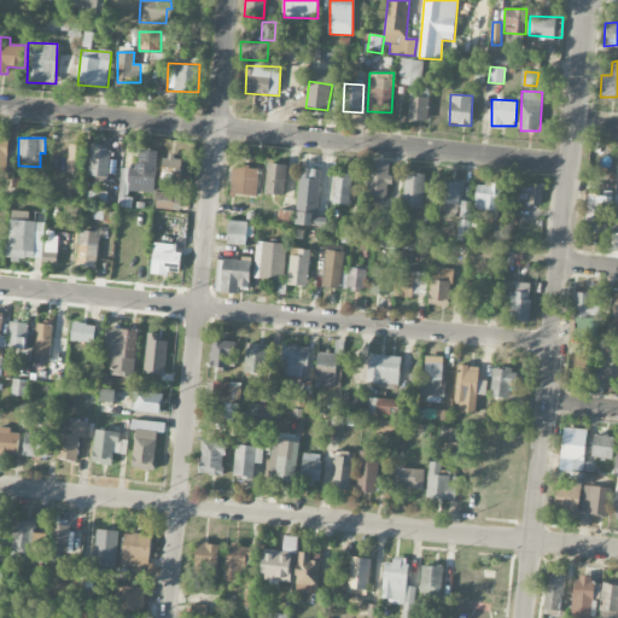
[(68,173),(83,174),(85,145),(69,145),(68,173)]
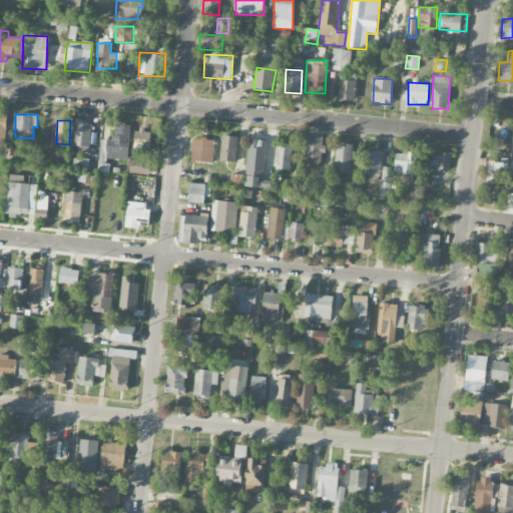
[(91,122),(75,121),(74,146),(90,147),(91,122)]
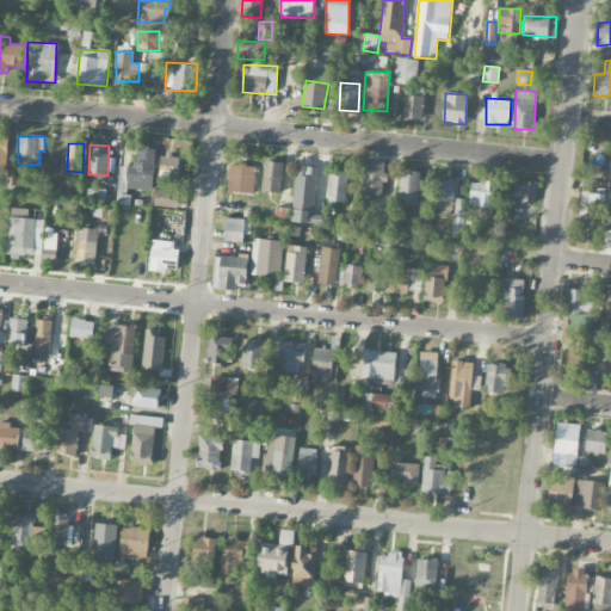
[(155,149),(136,148),(136,167),(119,166),(118,191),(154,192),(155,149)]
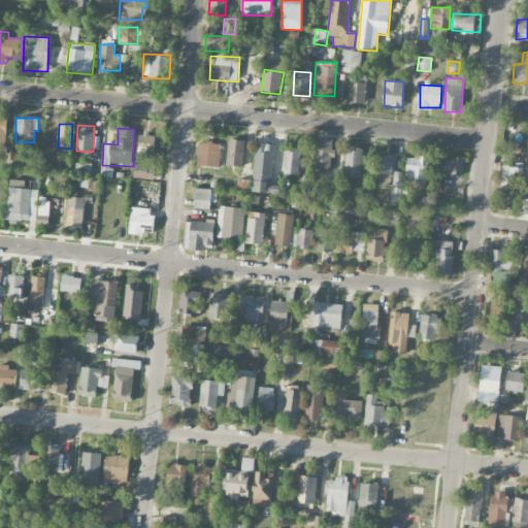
[(138,155),(155,156),(156,134),(138,133),(138,155)]
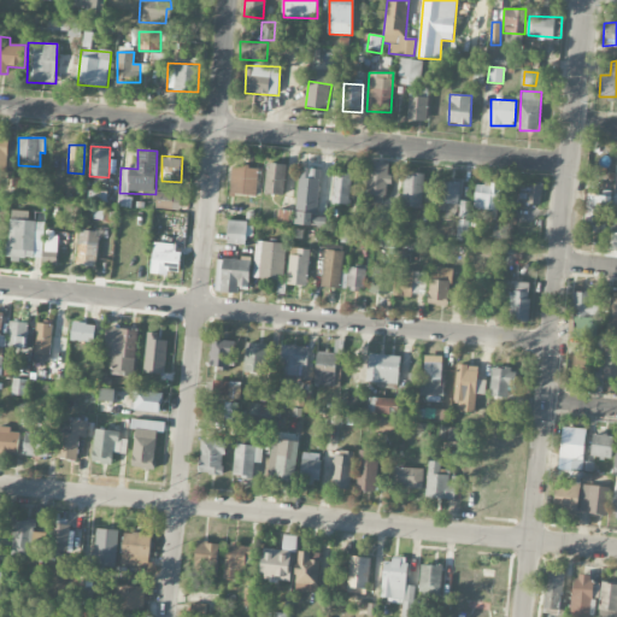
[(368,201),(386,201),(386,184),(389,184),(391,163),(369,162),(368,201)]
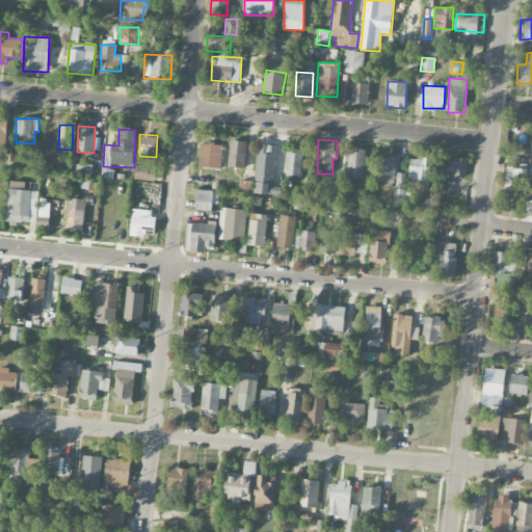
[(229,167),(245,168),(246,141),(230,140),(229,167)]
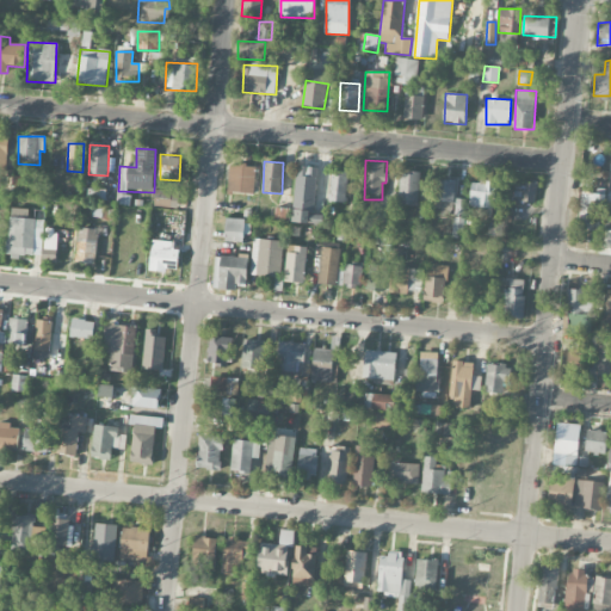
[(255,166),(229,165),(229,192),(254,193),(255,166)]
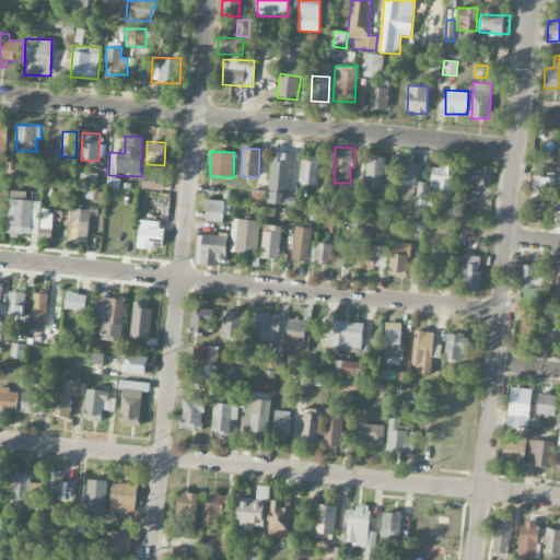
[(270,194),(289,195),(291,153),(271,152),(270,194)]
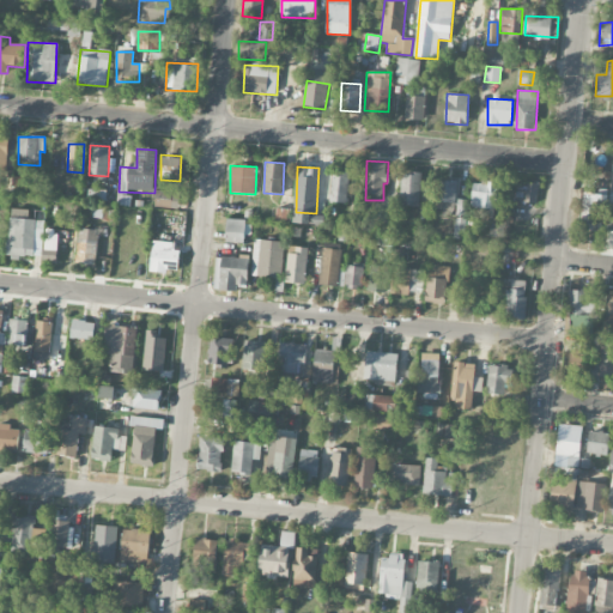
[(349,173),(332,171),(331,202),(349,202),(349,173)]
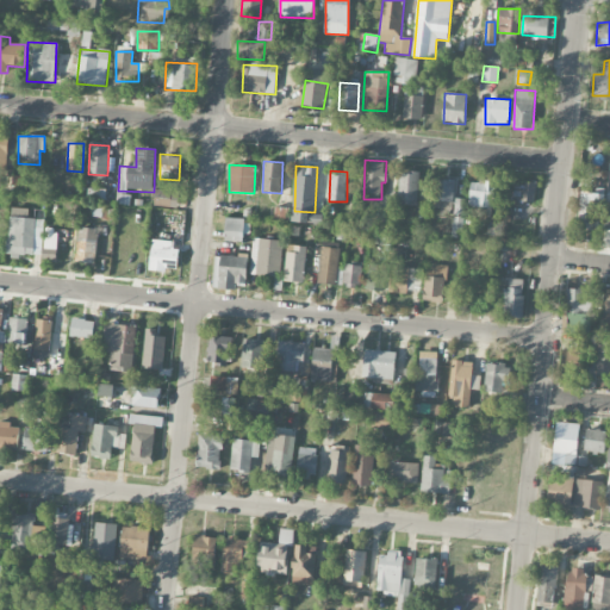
[(399,173),(398,204),(418,205),(419,173),(399,173)]
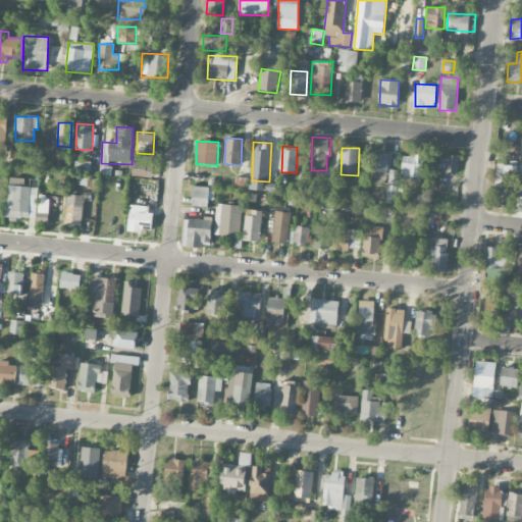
[(22,153),(12,153),(12,164),(21,165),(22,153)]
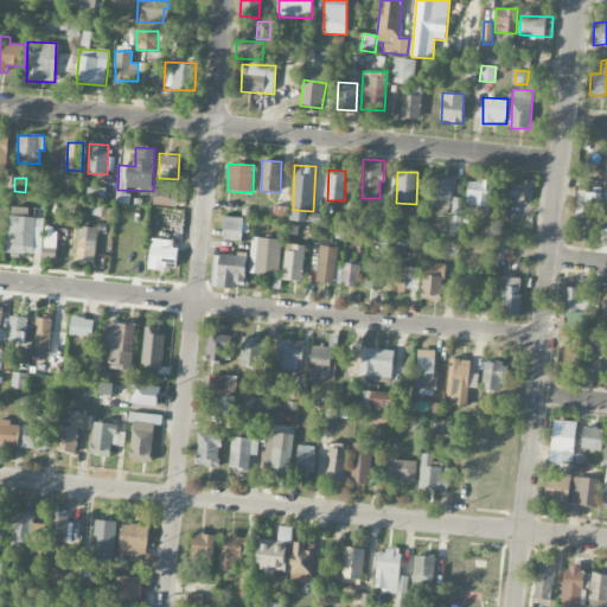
[(449,212),(454,180),(435,178),(430,210),(449,212)]
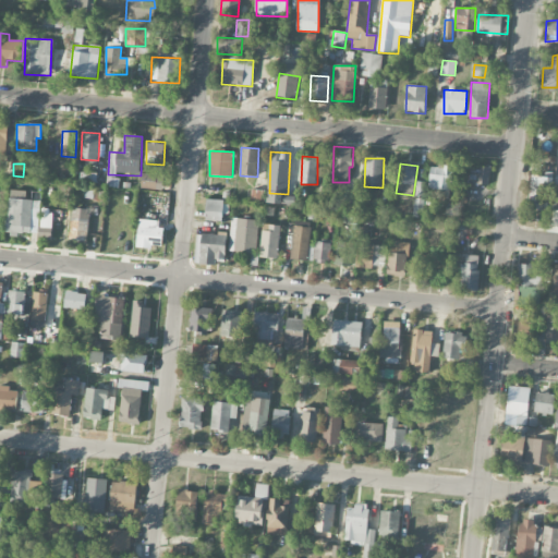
[(452,167),(431,166),(429,189),(452,190),(452,167)]
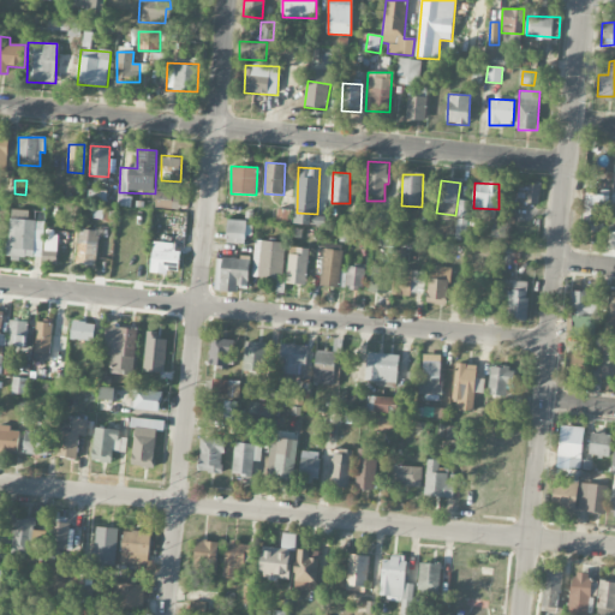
[(517,201),(539,203),(541,185),(519,183),(517,201)]
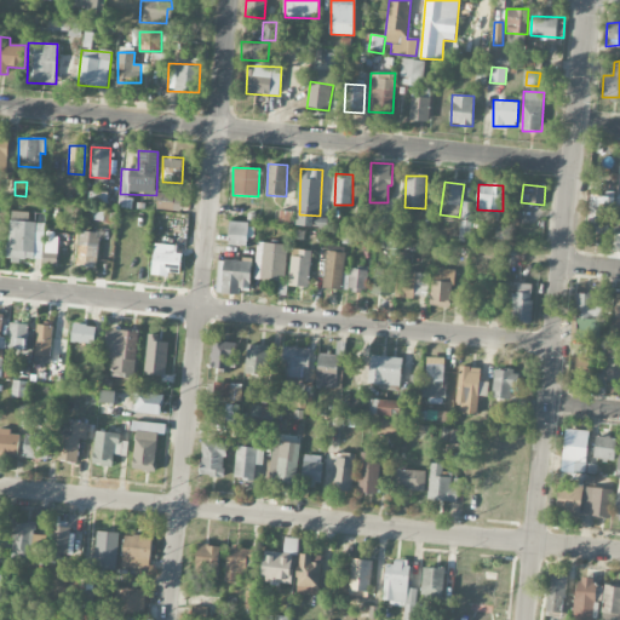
[(107,204),(108,193),(90,191),(90,202),(107,204)]
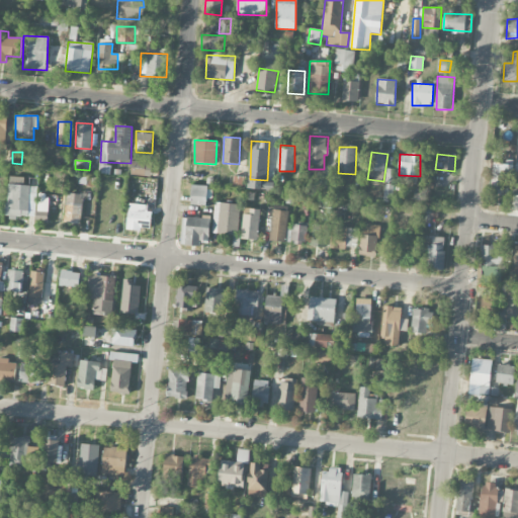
[(151,176),(152,162),(132,161),(131,175),(151,176)]
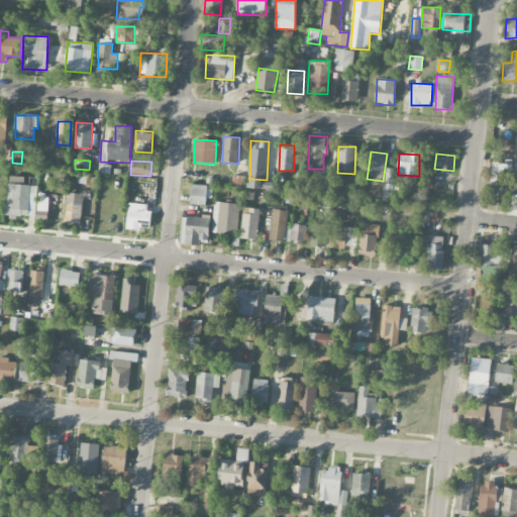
[(492,161),(491,193),(510,193),(511,162),(492,161)]
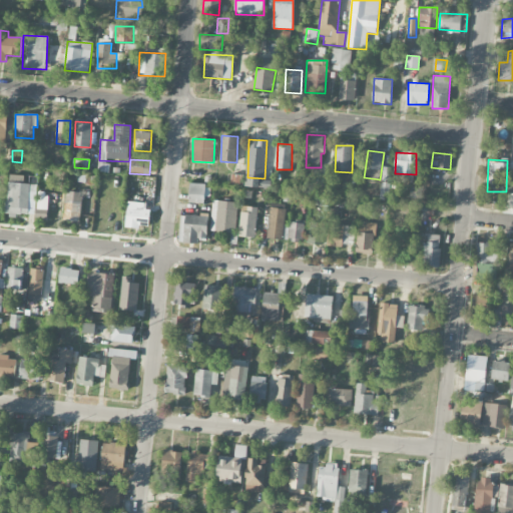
[(78,182),(90,183),(91,172),(78,172),(78,182)]
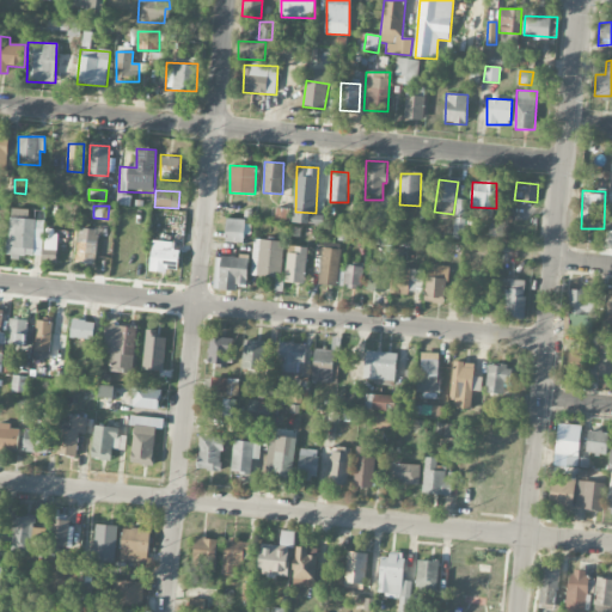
[(44,220),(29,220),(29,209),(11,208),(8,256),(42,257),(44,220)]
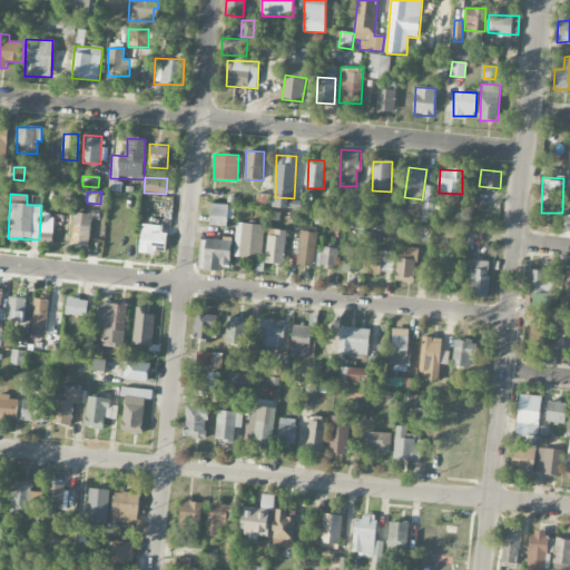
[(228,205),(210,204),(209,226),(227,226),(228,205)]
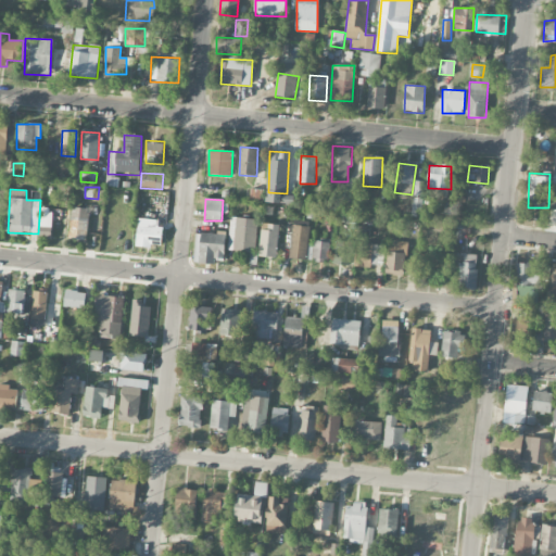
[(68,238),(86,240),(90,210),(73,206),(68,238)]
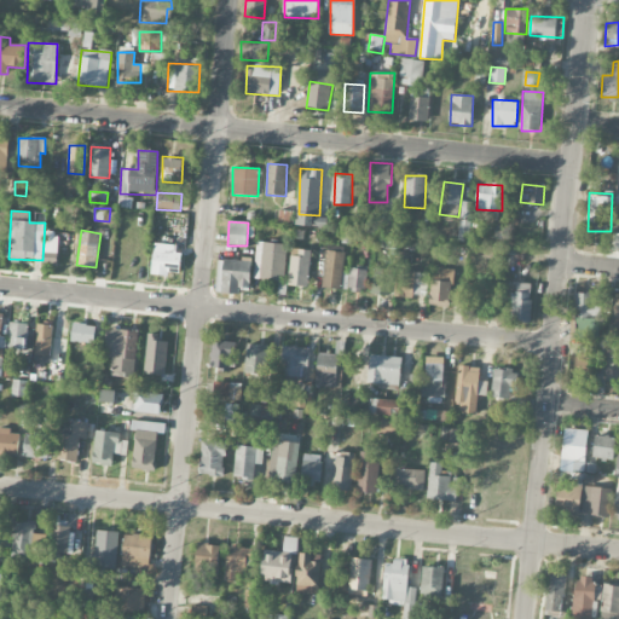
[(45,266),(58,266),(58,233),(45,233),(45,266)]
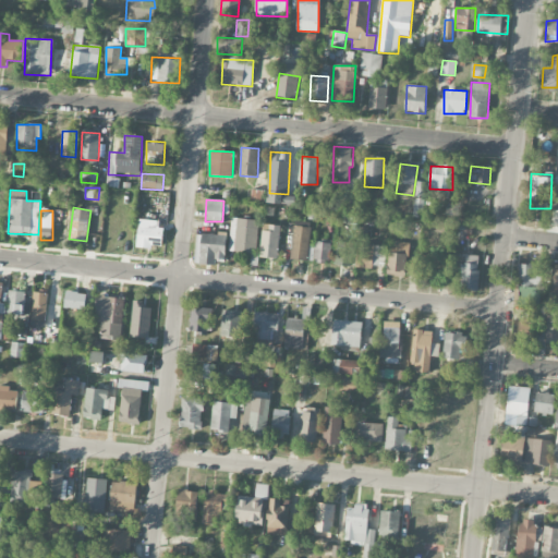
[(137,246),(160,249),(162,221),(140,219),(137,246)]
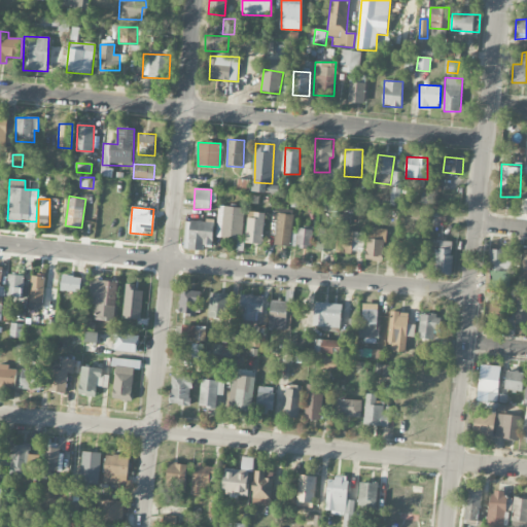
[(243,240),(244,207),(218,207),(217,239),(243,240)]
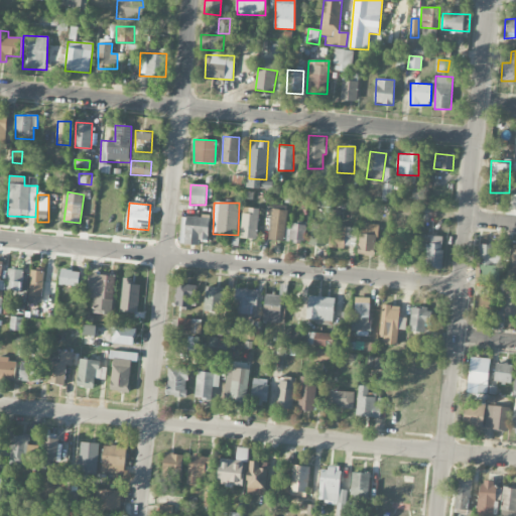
[(240,238),(257,239),(260,209),(244,207),(240,238)]
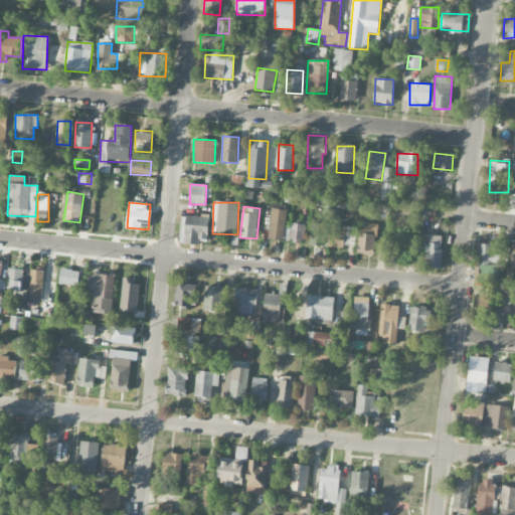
[(270,239),(285,240),(287,209),(271,209),(270,239)]
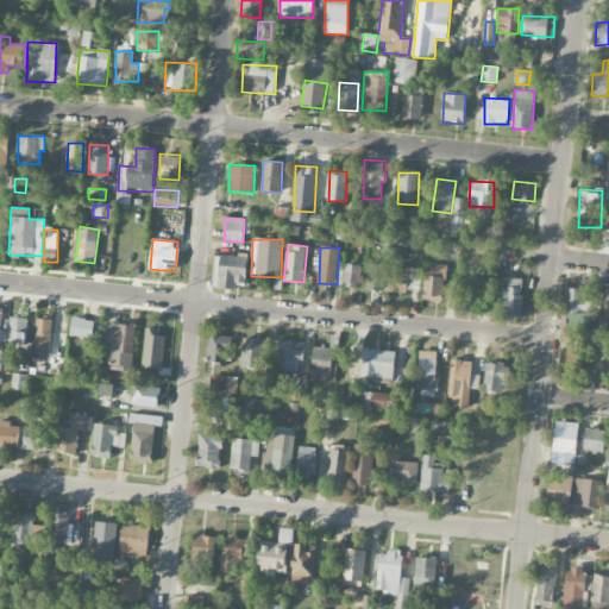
[(213,288),(237,289),(237,283),(246,283),(248,257),(214,255),(213,288)]
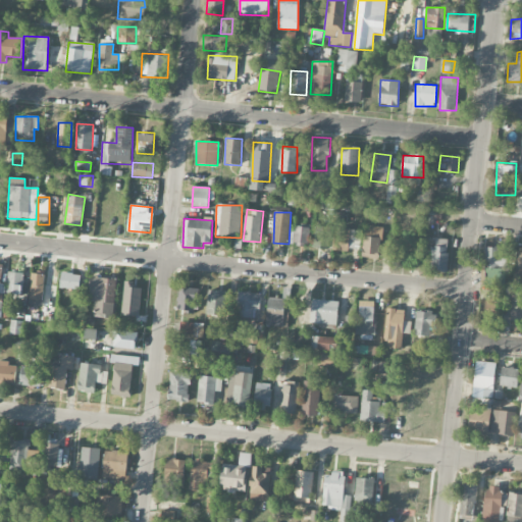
[(309,244),(310,226),(295,226),(294,243),(309,244)]
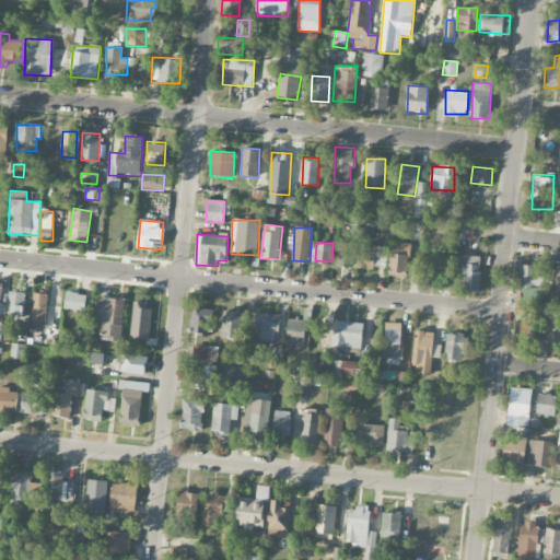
[(356,244),(339,243),(336,266),(352,268),(356,244)]
